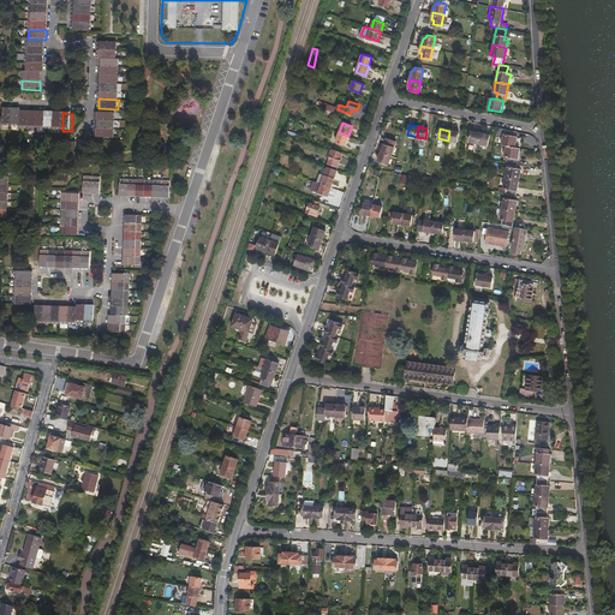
[(515,148),(517,137),(514,137),(514,132),(505,130),(502,145),(507,147),(515,148)]
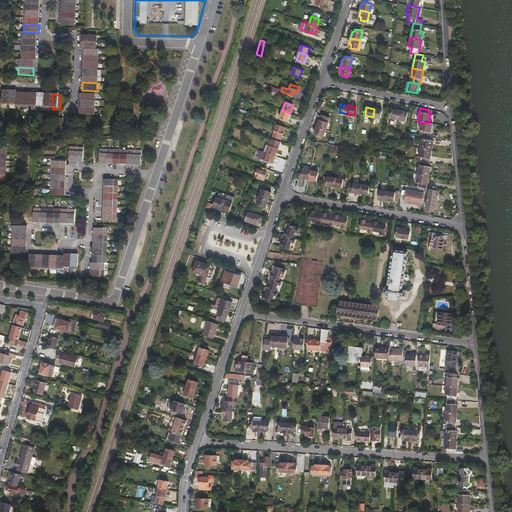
[(380,118),(382,110),(374,109),(373,117),(380,118)]
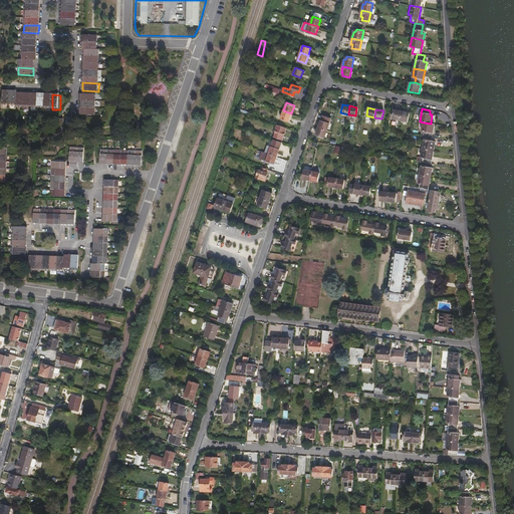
[(289,120),(291,113),(283,110),(281,118),(289,120)]
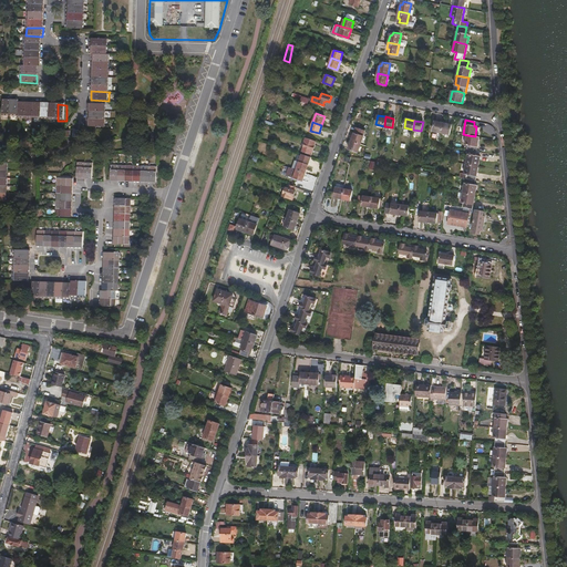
[(442,132),(443,123),(434,122),(433,130),(442,132)]
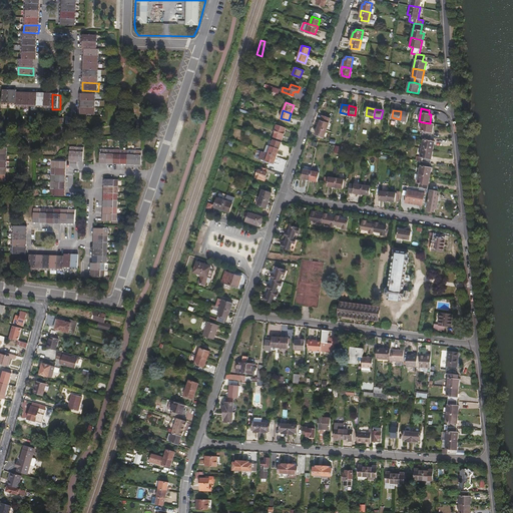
[(407,121),(409,113),(401,111),(400,119),(407,121)]
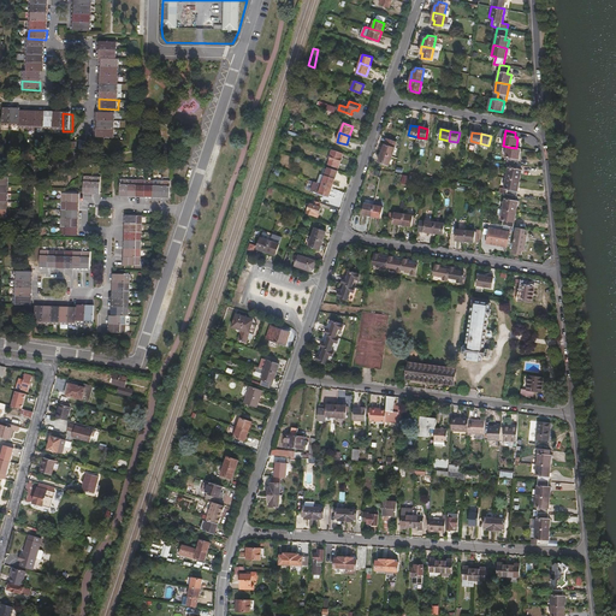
[(392,157),(397,141),(388,138),(381,153),(392,157)]
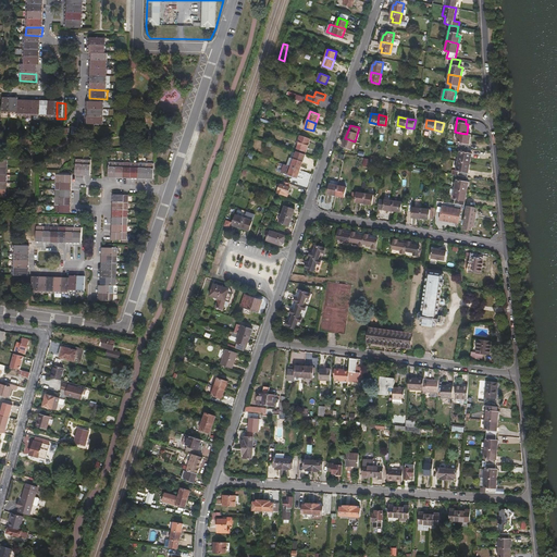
[(468,148),(470,135),(467,134),(459,133),(457,140),(459,141),(458,147),(460,147),(468,148)]
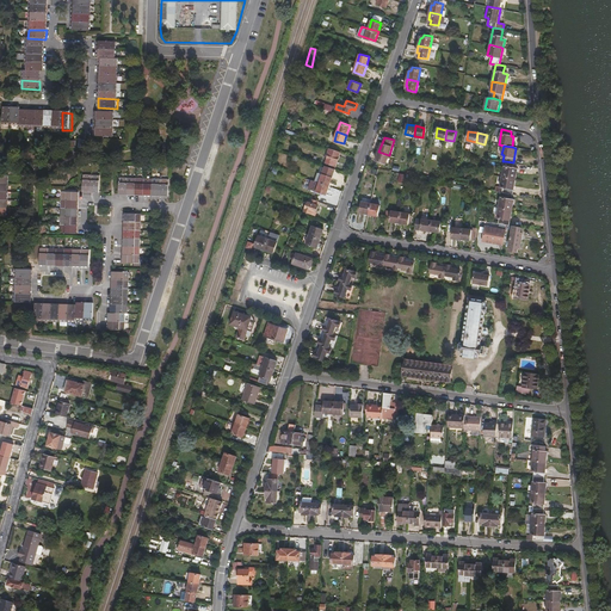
[(335,166),(341,152),(331,148),(326,162),(335,166)]
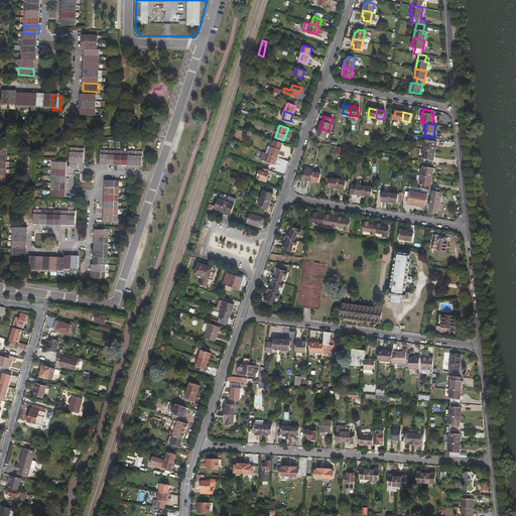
[(326,138),(329,131),(319,128),(317,135),(326,138)]
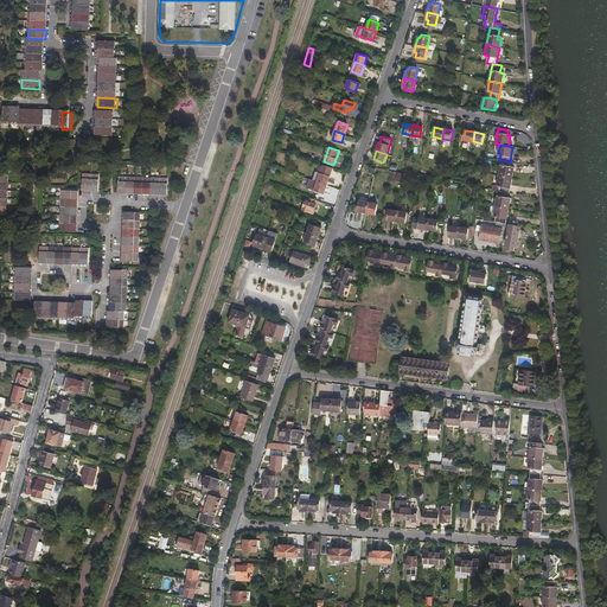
[(512,178),(513,167),(512,167),(513,163),(510,161),(502,160),(499,176),(512,178)]
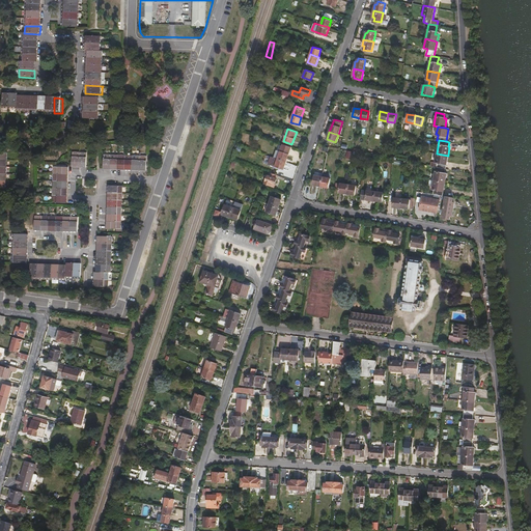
[(286,162),(290,148),(282,145),(280,151),(277,159),(286,162)]
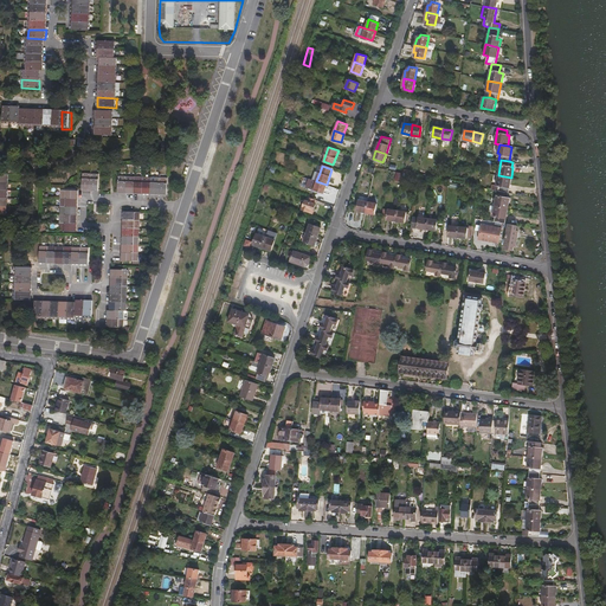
[(0,184),(11,185),(11,175),(0,174),(0,184)]
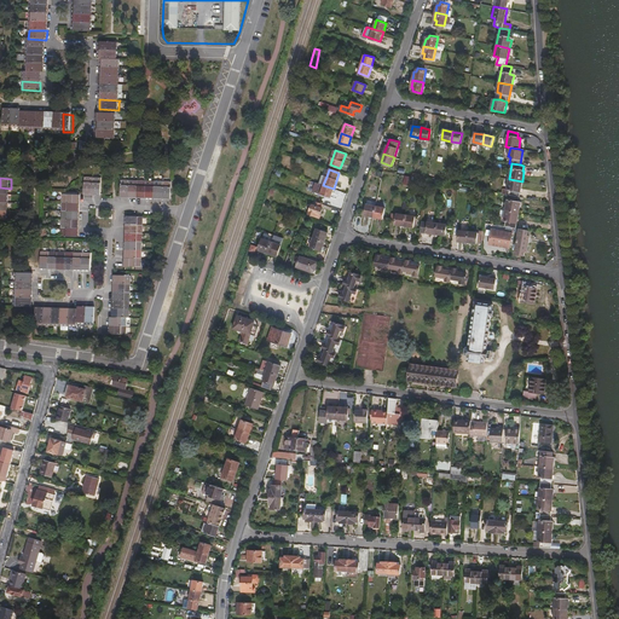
[(519,197),(522,181),(509,179),(507,190),(509,190),(508,195),(519,197)]
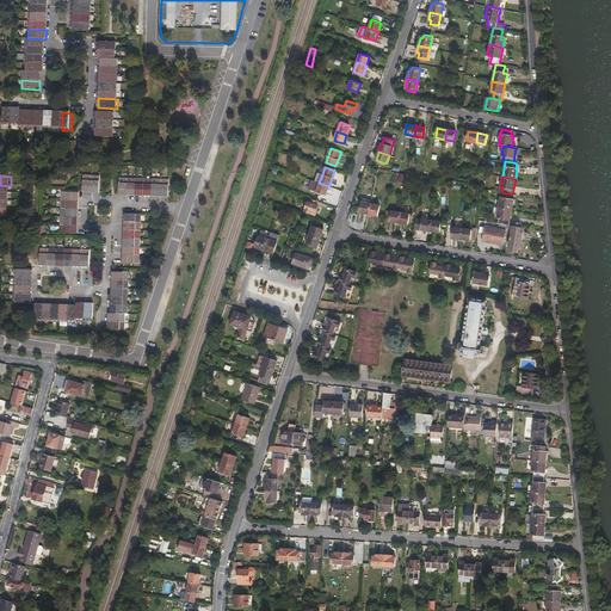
[(168,197),(170,180),(165,179),(160,179),(159,197),(168,197)]
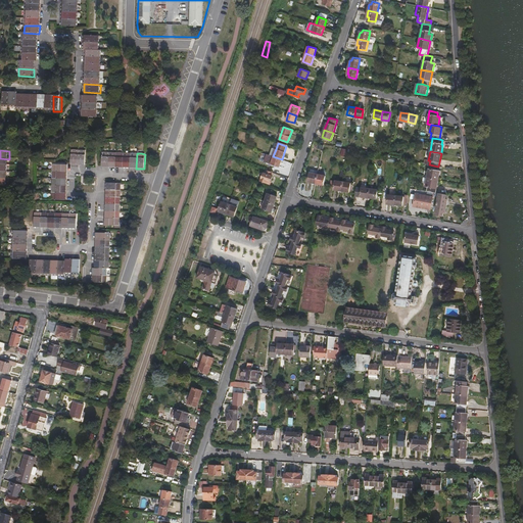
[(279,167),(282,159),(273,156),(270,154),(267,153),(264,161),(279,167)]
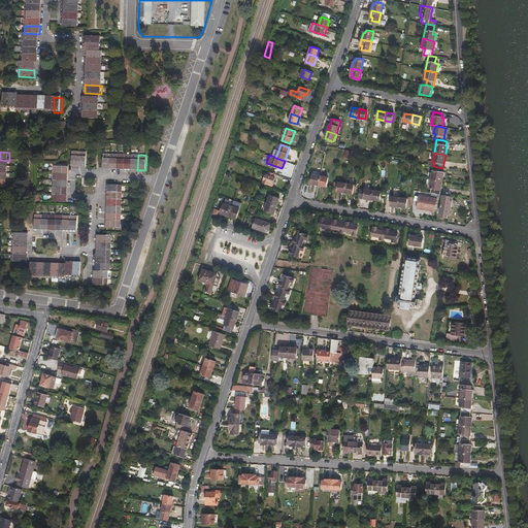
[(442,182),(443,172),(442,172),(442,168),(433,166),(431,179),(442,182)]
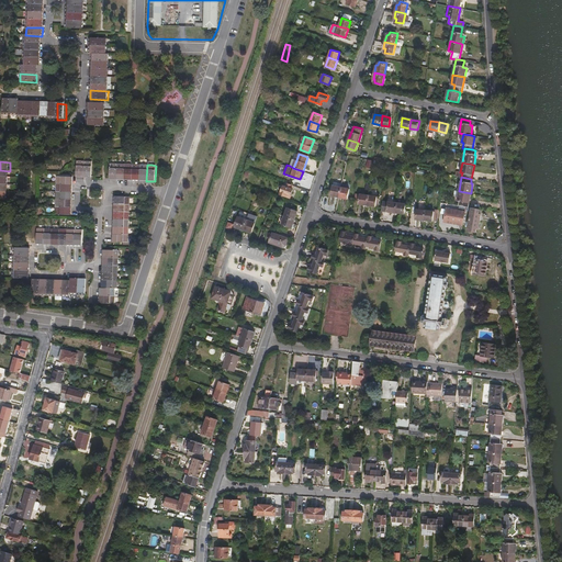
[(290,198),(293,189),(292,188),(293,184),(285,182),(284,186),(283,186),(280,194),(290,198)]
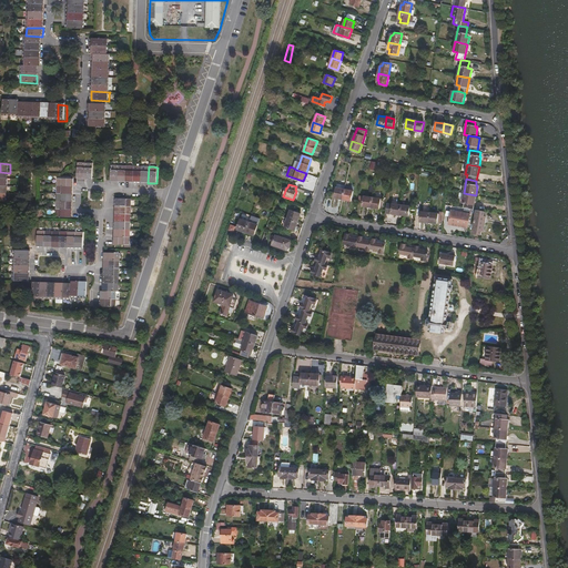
[(343,200),(345,190),(336,188),(335,198),(343,200)]
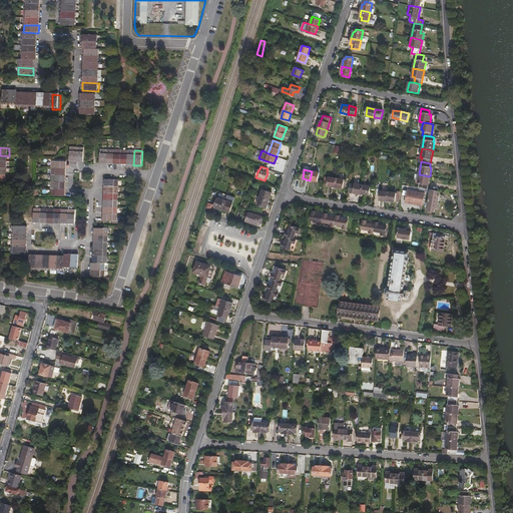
[(318,181),(319,172),(312,171),(310,180),(318,181)]
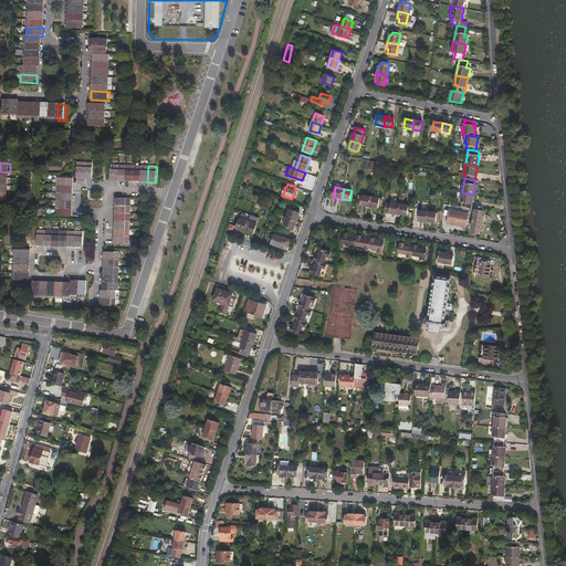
[(471,209),(474,195),(462,192),(461,199),(460,202),(462,203),(462,207),(471,209)]
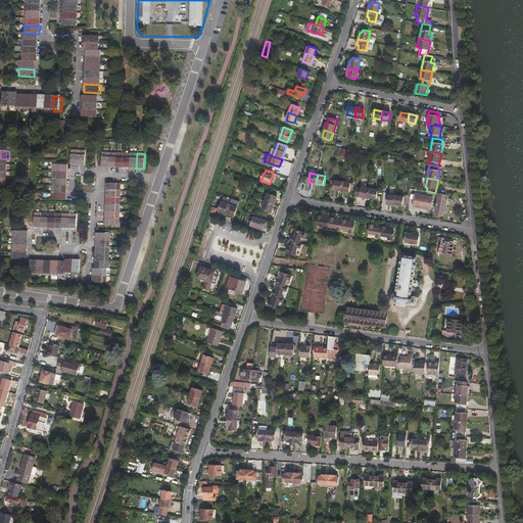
[(342,191),(343,182),(330,180),(328,189),(342,191)]
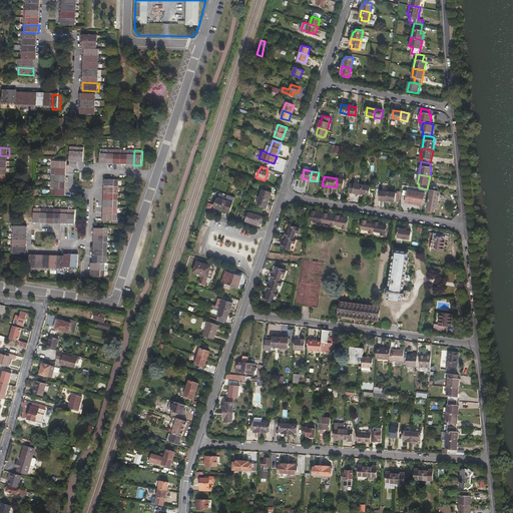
[(343,188),(345,179),(337,178),(336,187),(343,188)]
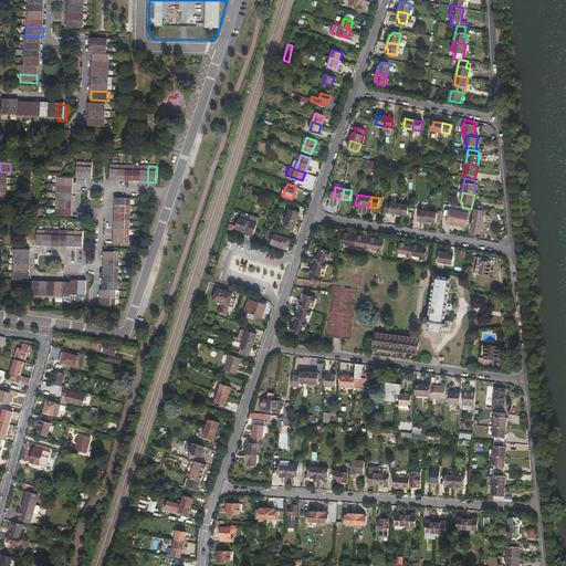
[(399,215),(400,203),(391,202),(390,213),(399,215)]
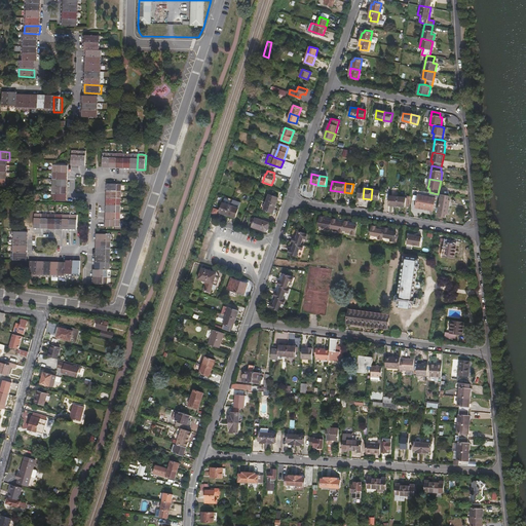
[(379,200),(380,191),(372,189),(371,199),(379,200)]
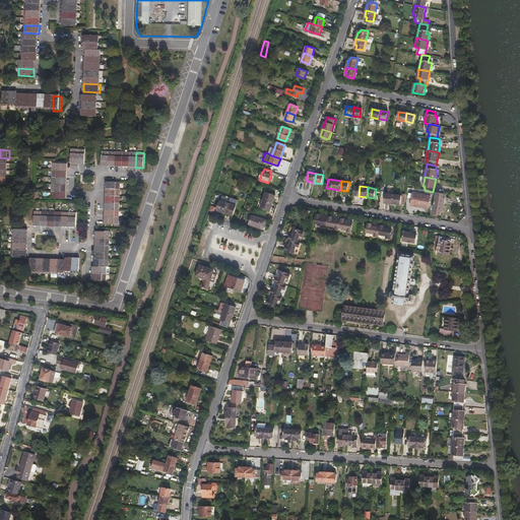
[(272,204),(275,195),(266,192),(263,201),(272,204)]
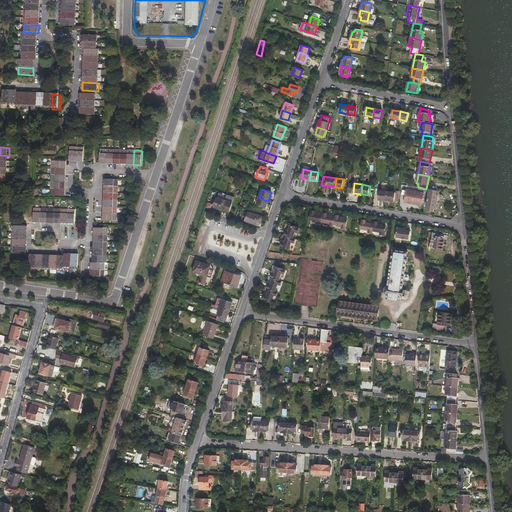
[(436,207),(438,195),(437,195),(437,191),(429,189),(428,193),(407,190),(405,202),(427,206),(426,210),(434,212),(434,207),(436,207)]
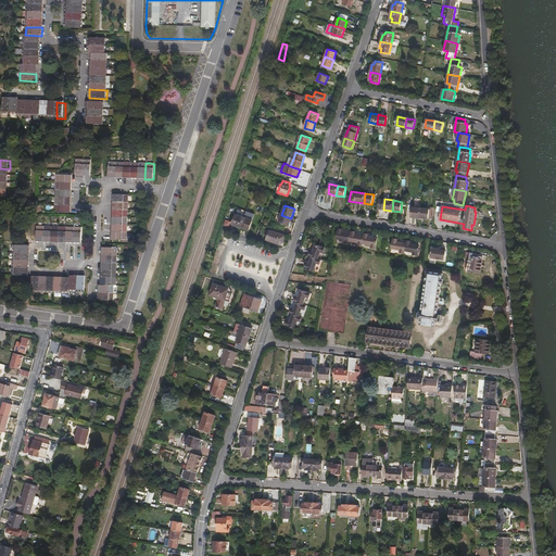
[(420,217),(421,207),(413,206),(412,216),(420,217)]
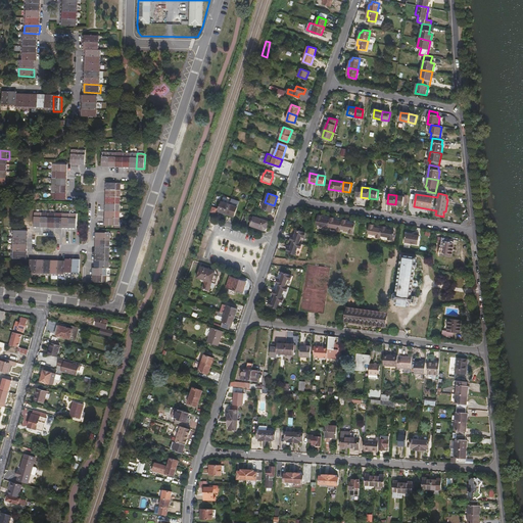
[(405,205),(405,196),(396,195),(395,204),(403,205),(405,205)]
